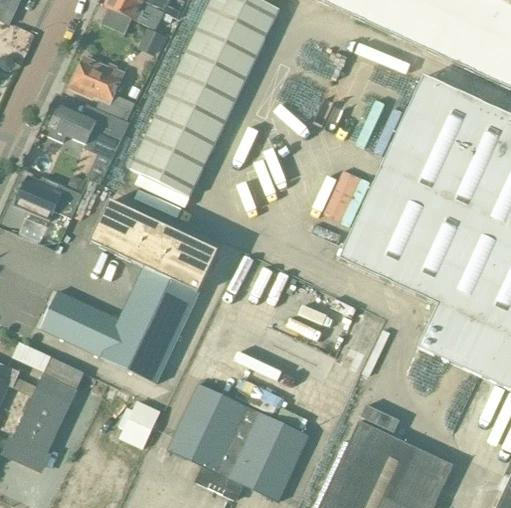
[(0,18),(9,22),(19,0),(0,0),(0,18)]
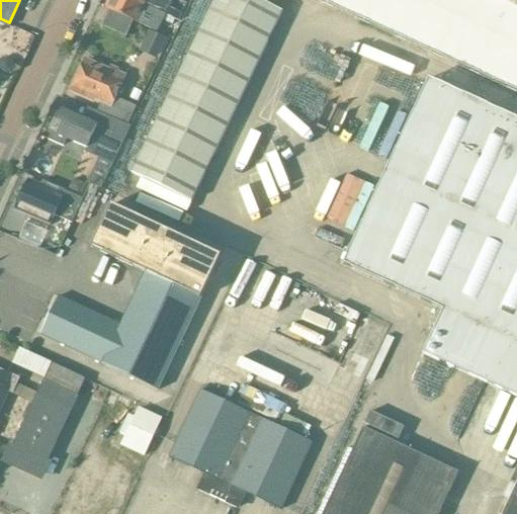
[(110,0),(107,7),(133,18),(157,28),(165,11),(139,0),(110,0)]
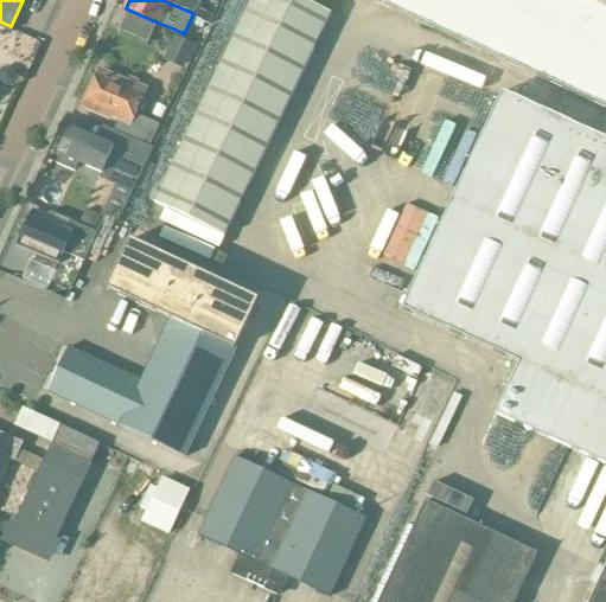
[(224,232),(331,11),(308,0),(248,0),(153,199),(224,232)]
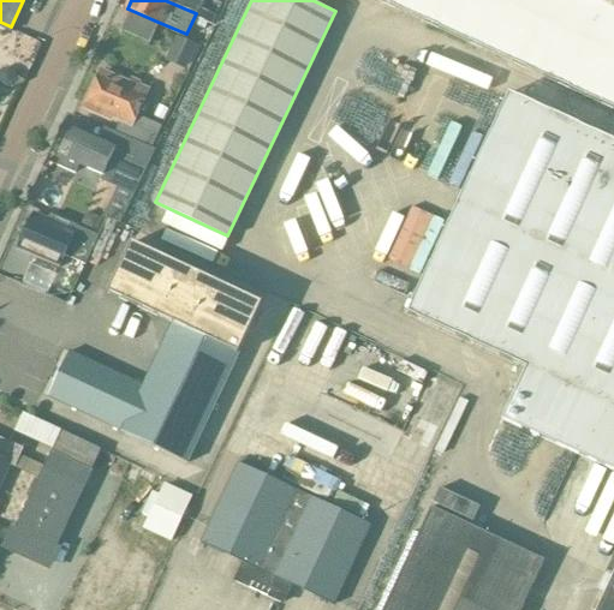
[(165,0),(196,13),(200,6),(202,0),(165,0)]
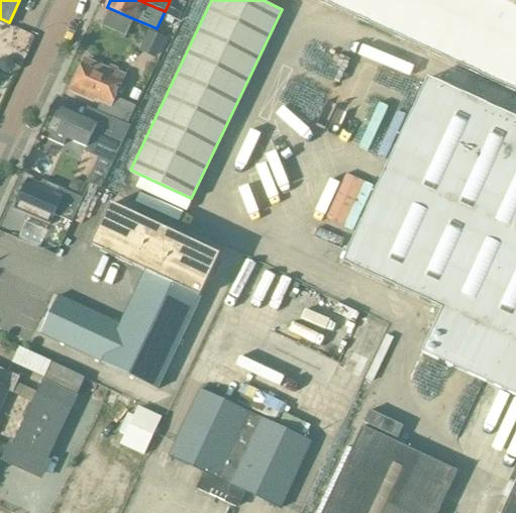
[(321,0),(515,90),(515,0),(321,0)]
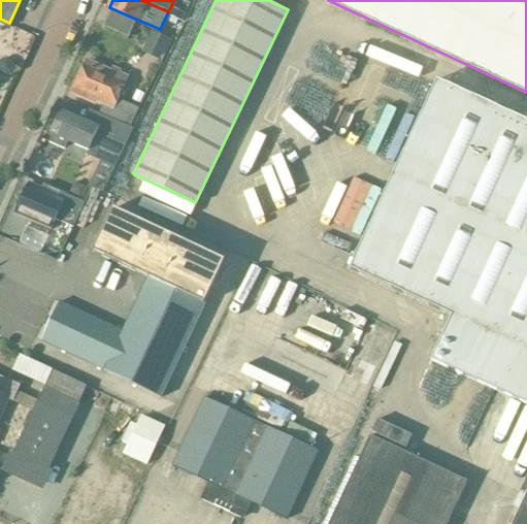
[(182,18),(185,11),(171,5),(168,11),(182,18)]
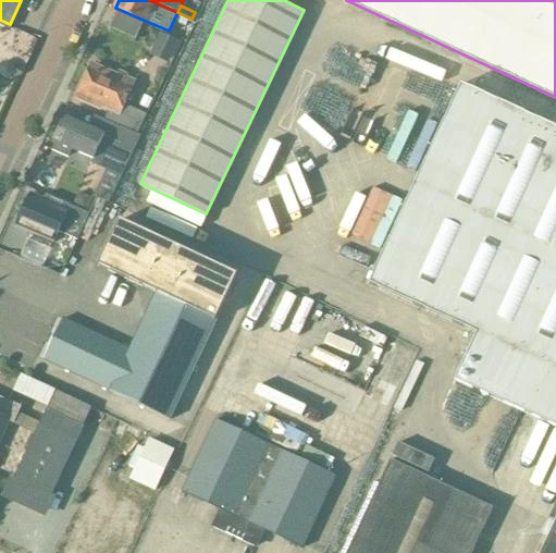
[(168,61),(177,38),(158,29),(148,52),(168,61)]
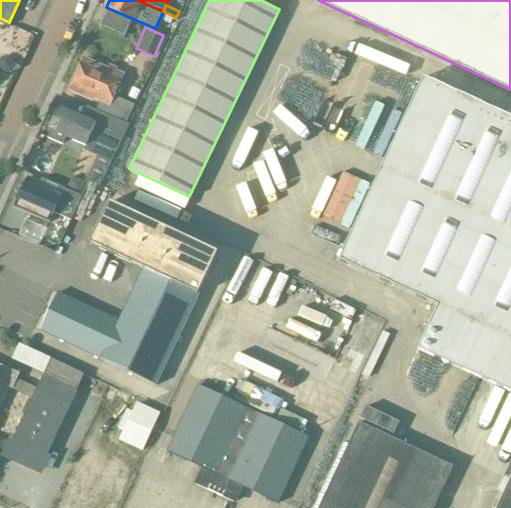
[(352,36),(348,44),(400,68),(404,61),(352,36)]
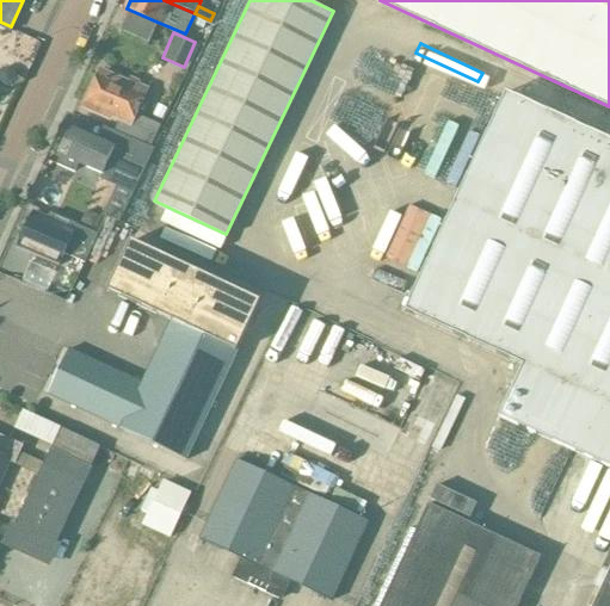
[(99,70),(85,100),(118,116),(114,128),(115,129),(149,144),(159,122),(135,111),(145,91),(99,70)]
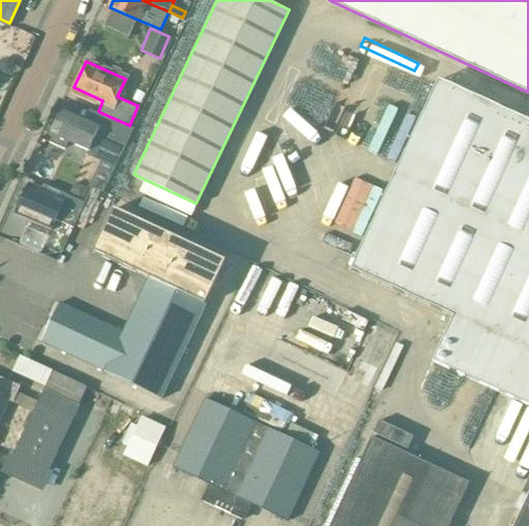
[(528,525),(528,118),(438,76),(349,266),(451,314),(431,358),(528,404),(528,497),(523,512),(515,525),(528,525)]
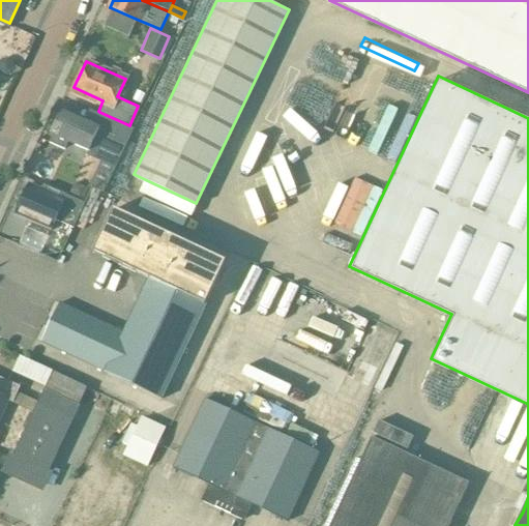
[(131,126),(129,125),(99,112),(98,111),(93,123),(83,119),(63,110),(53,133),(50,140),(64,147),(67,139),(78,143),(82,145),(89,148),(117,161),(131,126)]
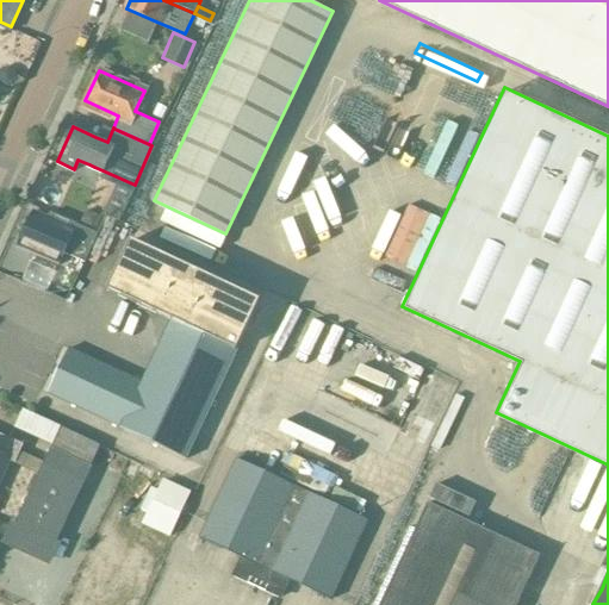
[(85,206),(79,222),(89,228),(97,212),(85,206)]
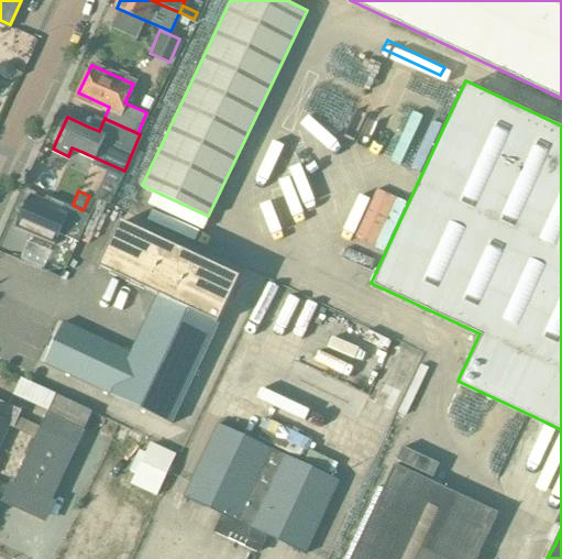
[(18,226),(54,242),(58,231),(75,239),(85,217),(33,193),(18,226)]
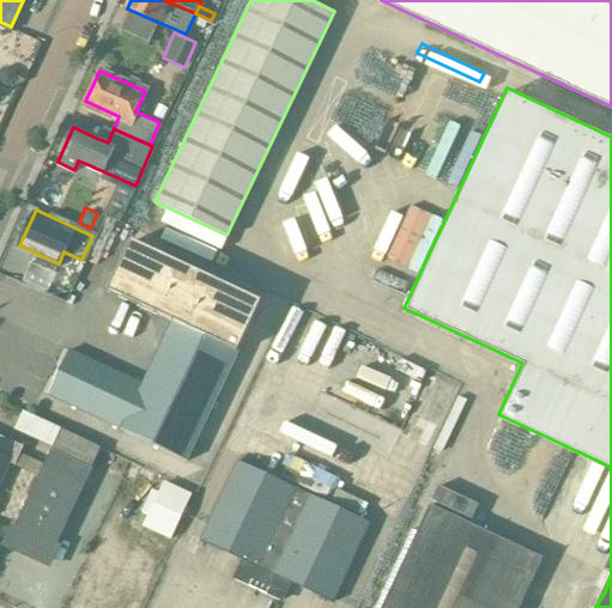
[(70,347),(49,391),(123,426),(123,427),(188,457),(216,400),(228,372),(238,350),(236,348),(259,299),(129,238),(107,289),(173,318),(144,382),(70,347)]
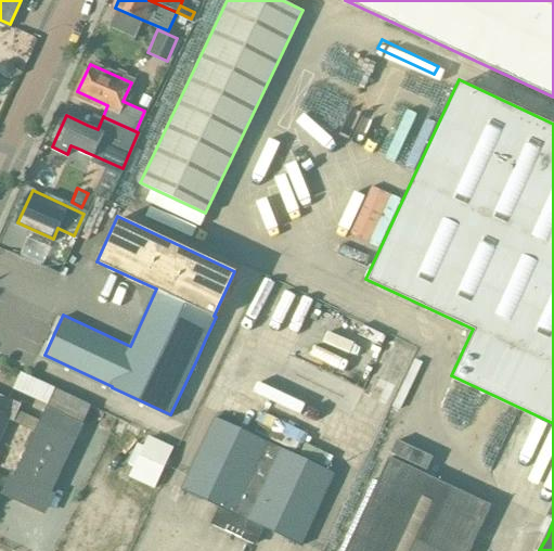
[(0,427),(5,415),(12,419),(17,408),(20,402),(0,393),(0,427)]
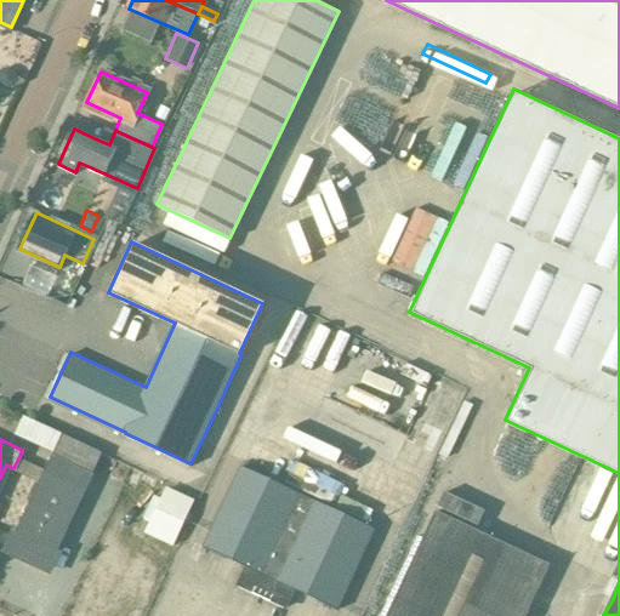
[(15,529),(6,548),(49,568),(57,548),(92,472),(92,471),(51,452),(51,451),(44,467),(38,480),(15,529)]
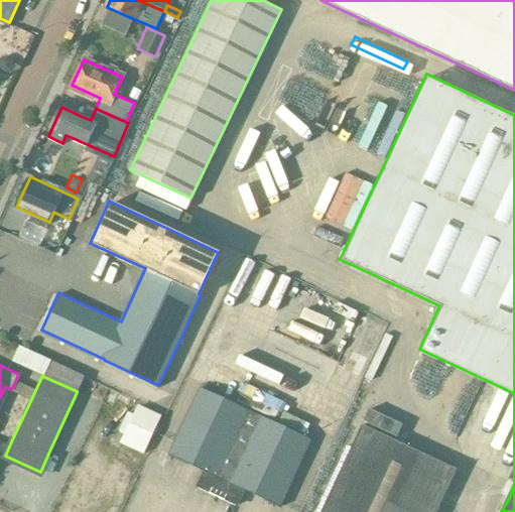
[(202,387),(170,455),(206,472),(200,486),(239,504),(246,490),(281,505),(311,437),(269,418),(224,397),(202,387)]
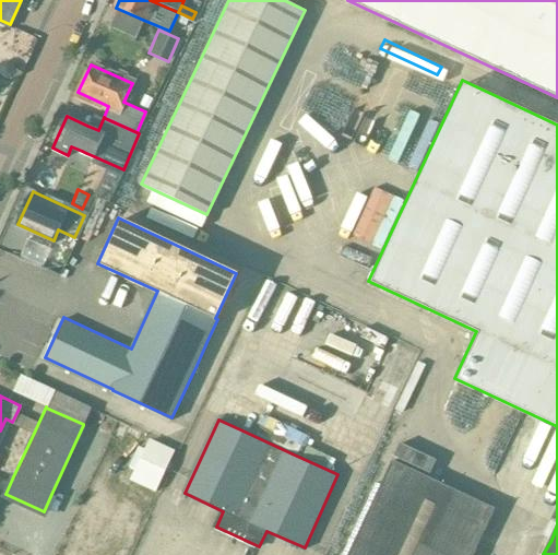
[(149,437),(129,479),(154,489),(174,448),(149,437)]
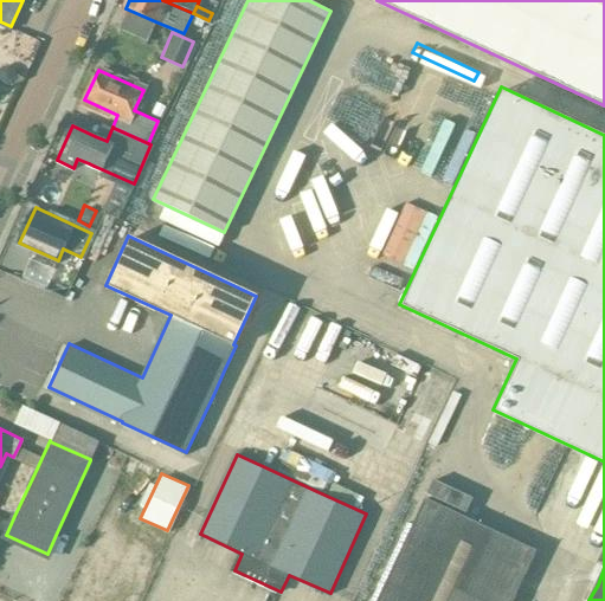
[(425,492),(464,511),(470,496),(432,478),(425,492)]
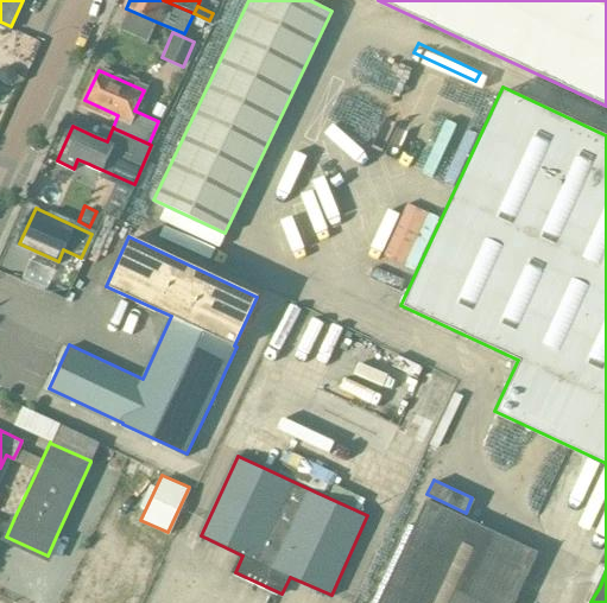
[(457,602),(472,573),(492,529),(427,500),(377,602),(457,602)]
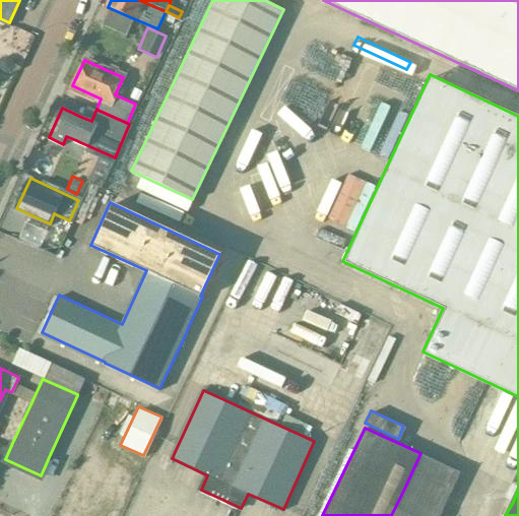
[(439,515),(460,471),(420,453),(403,491),(391,515),(439,515)]
